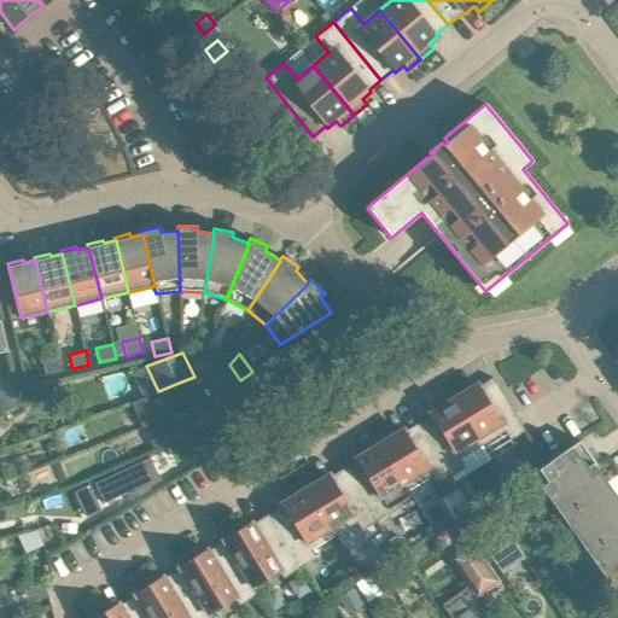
[(59,357),(42,361),(46,375),(62,371),(59,357)]
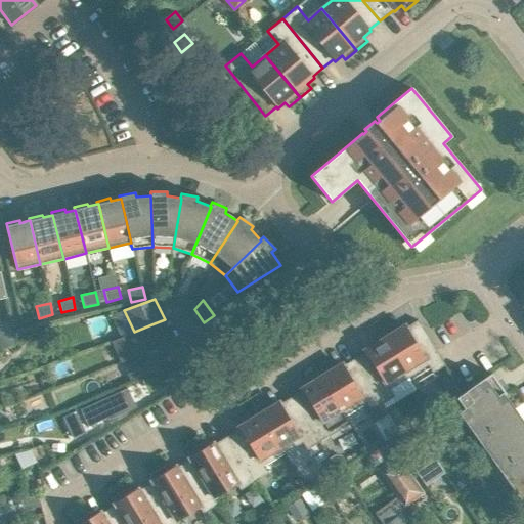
[(7,320),(0,322),(0,331),(9,329),(7,320)]
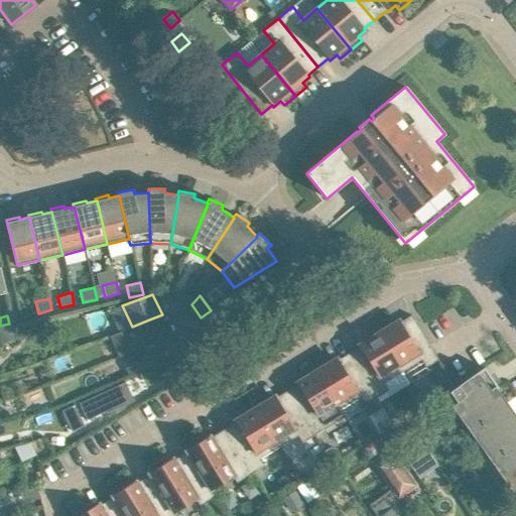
[(438,360),(411,315),(400,323),(399,320),(390,326),(388,324),(377,331),(402,371),(421,360),(425,367),(438,360)]
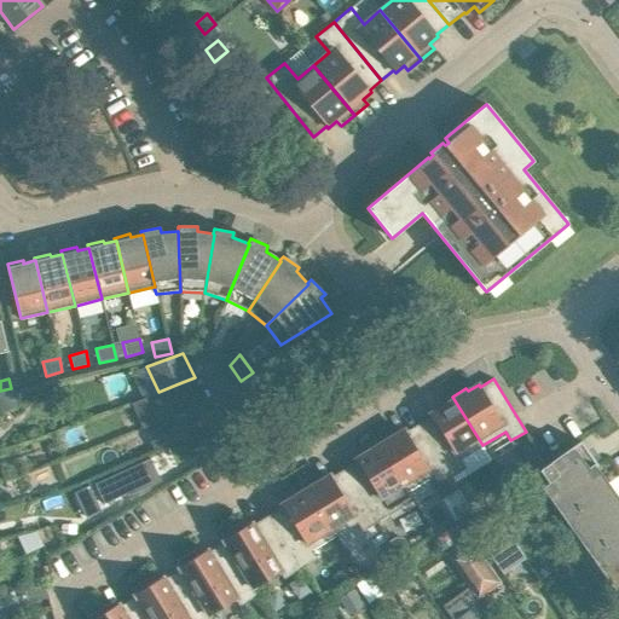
[(158,392),(146,398),(157,422),(190,409),(179,383),(158,392)]
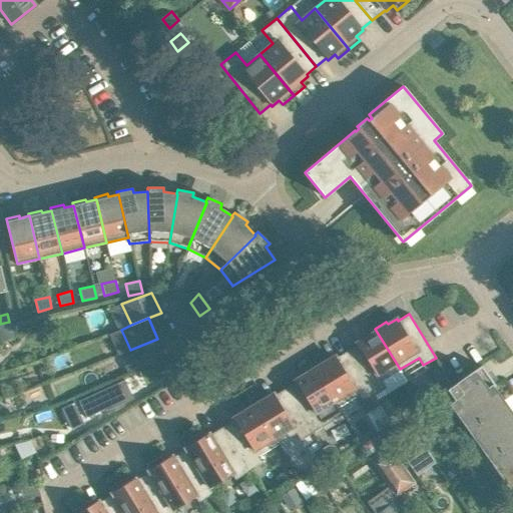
[(400,369),(375,329),(364,335),(366,338),(357,343),(358,345),(347,351),(374,396),(375,395),(386,388),(382,381),(400,369)]
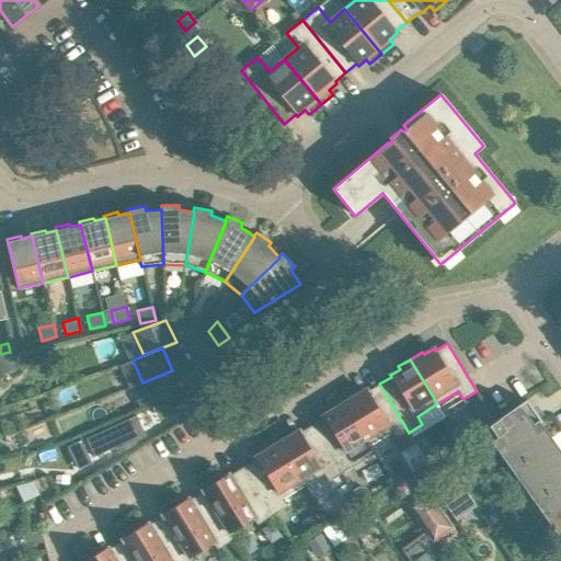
[(409,433),(379,384),(367,391),(366,389),(356,396),(355,392),(343,400),(370,445),(388,434),(400,453),(416,443),(410,432),(409,433)]
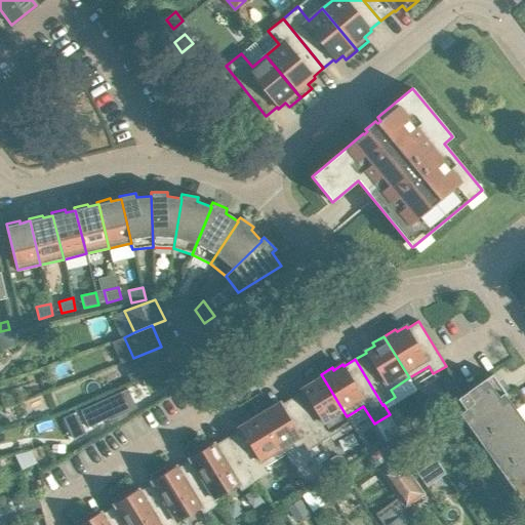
[(140,362),(124,368),(130,384),(147,377),(143,366),(140,362)]
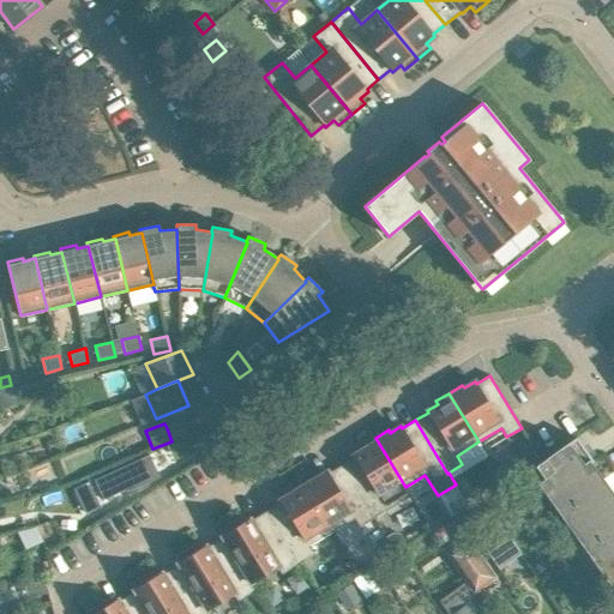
[(410,495),(405,487),(375,438),(362,446),(363,449),(353,455),(354,457),(342,465),(374,518),(387,510),(389,513),(409,501),(408,498),(410,495)]
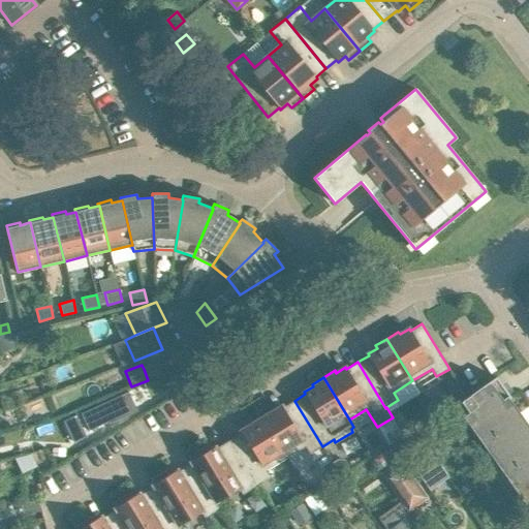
[(528,425),(528,426),(509,399),(510,398),(496,377),(449,410),(528,522),(528,425)]
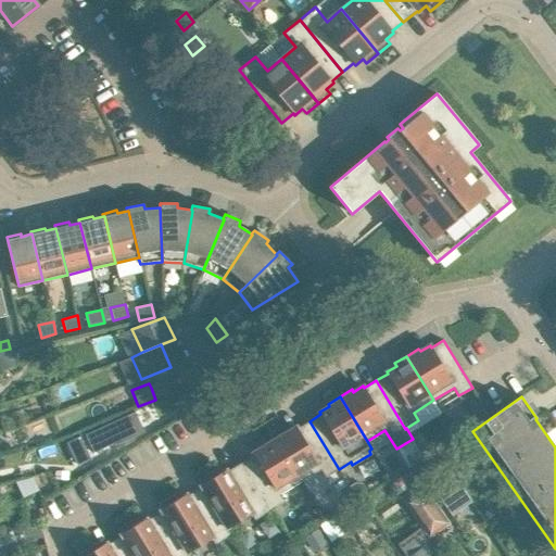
[(115,446),(140,436),(130,415),(85,436),(93,454),(114,444),(115,446)]
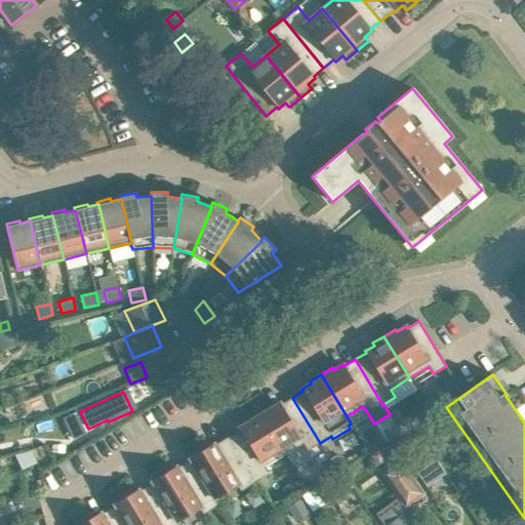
[(320,443),(292,398),(281,404),(280,403),(271,408),(269,406),(257,412),(283,454),(303,443),(308,450),(320,443)]
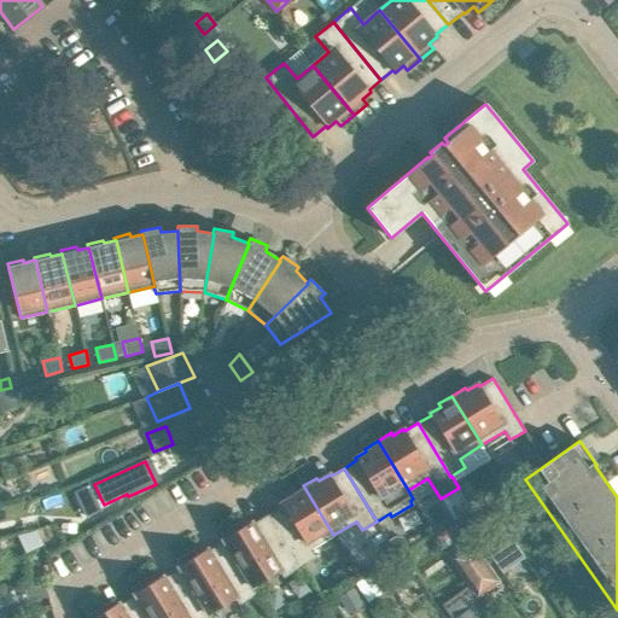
[(333,535),(303,485),(290,494),(292,497),(281,503),(283,506),(269,513),(302,567),(316,558),(312,549),(333,535)]
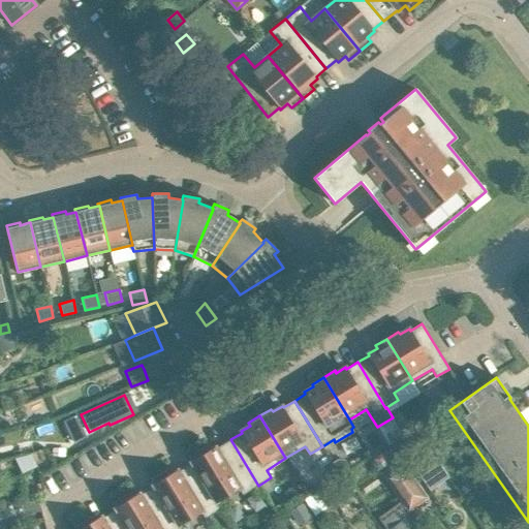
[(421,439),(416,432),(399,442),(403,449),(421,439)]
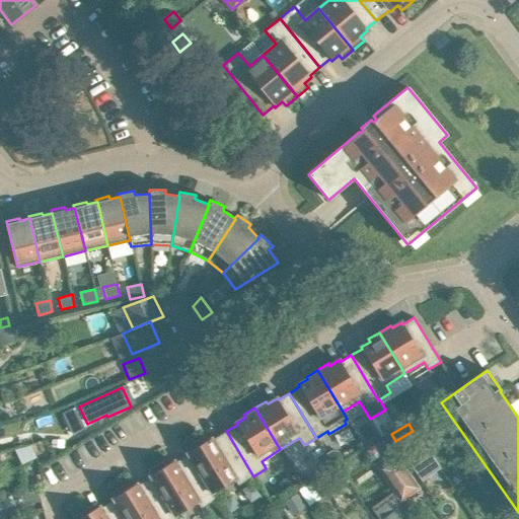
[(253,476),(226,431),(212,440),(211,438),(203,443),(200,438),(184,447),(189,454),(212,494),(214,493),(234,479),(238,486),(253,476)]
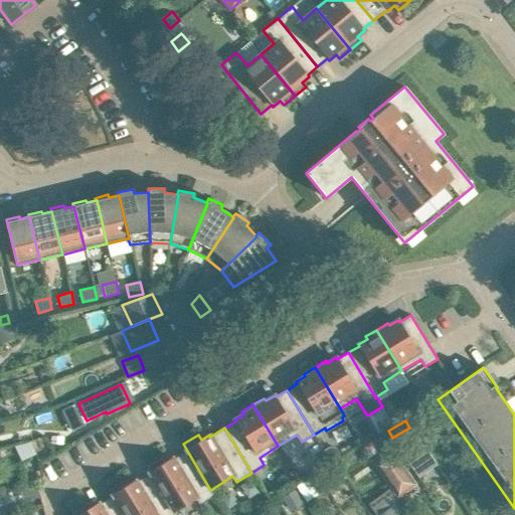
[(50,437),(50,445),(62,445),(62,437),(50,437)]
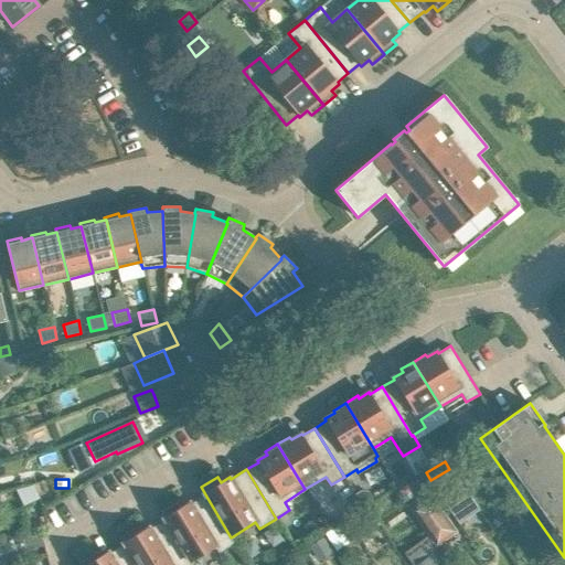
[(436,490),(459,523),(470,515),(447,483),(436,490)]
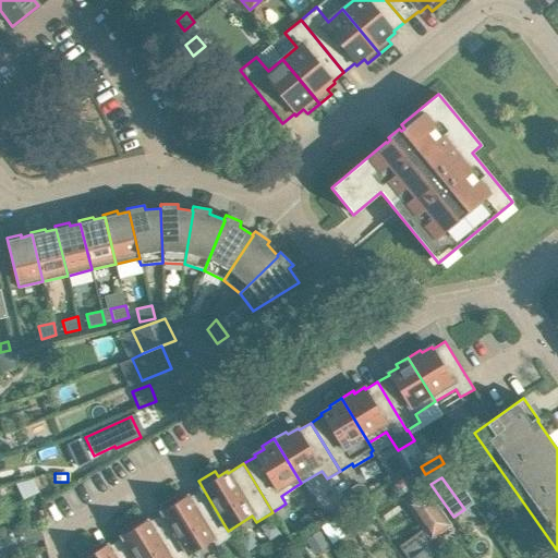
[(33,480),(17,487),(24,499),(38,492),(33,480)]
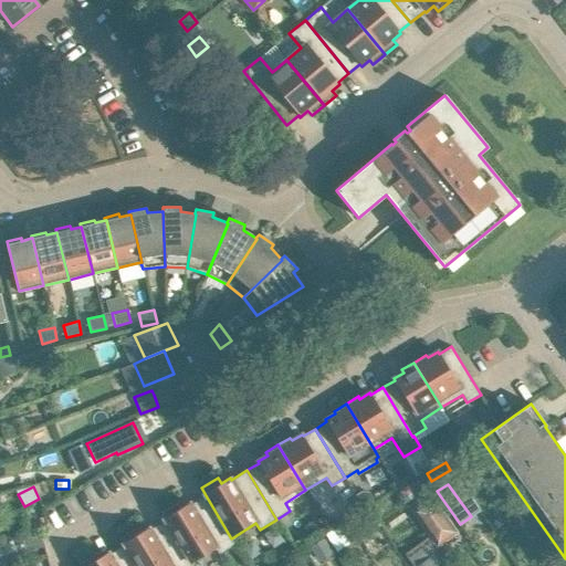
[(362,492),(356,495),(363,506),(373,500),(369,494),(362,492)]
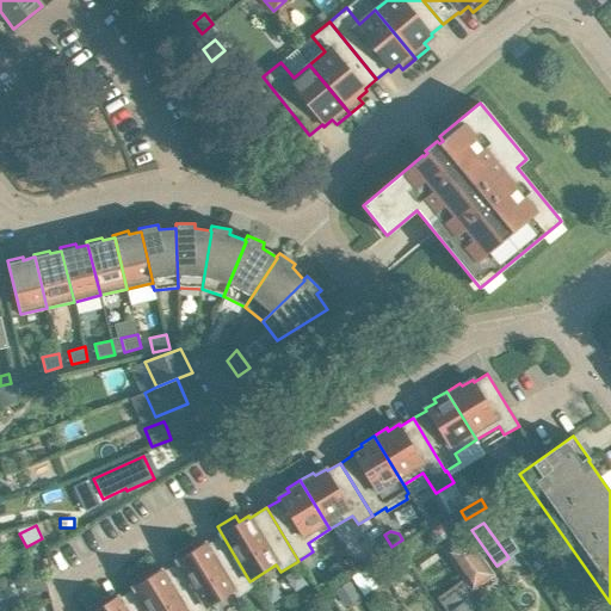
[(250,581),(222,535),(205,545),(204,543),(195,549),(191,543),(173,554),(178,561),(207,608),(208,606),(232,592),(236,598),(255,587),(252,580),(250,581)]
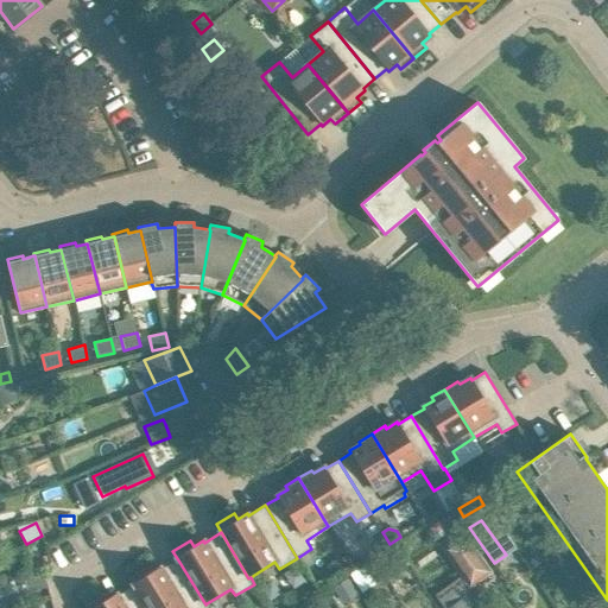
[(463,532),(441,549),(469,589),(493,572),(463,532)]
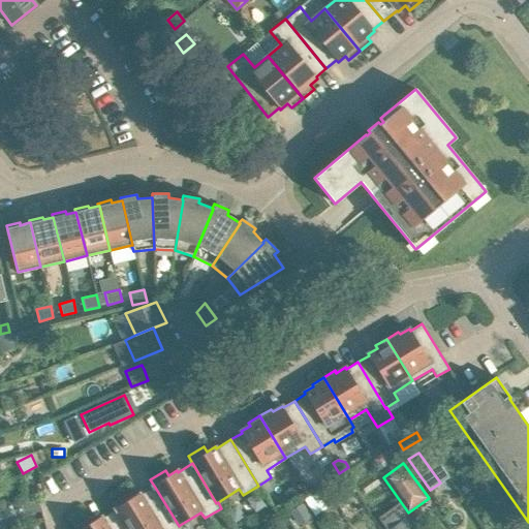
[(353,465),(343,471),(348,480),(359,474),(353,465)]
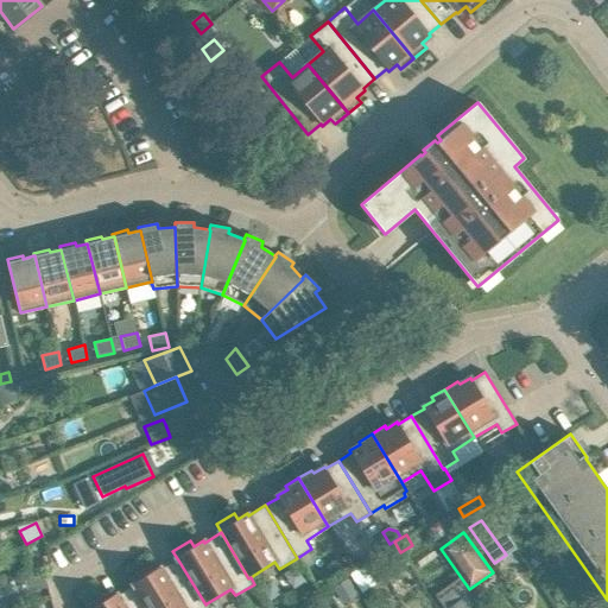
[(206,605),(177,558),(160,569),(159,567),(150,572),(146,567),(128,577),(133,586),(146,607),(209,607),(207,603),(206,605)]
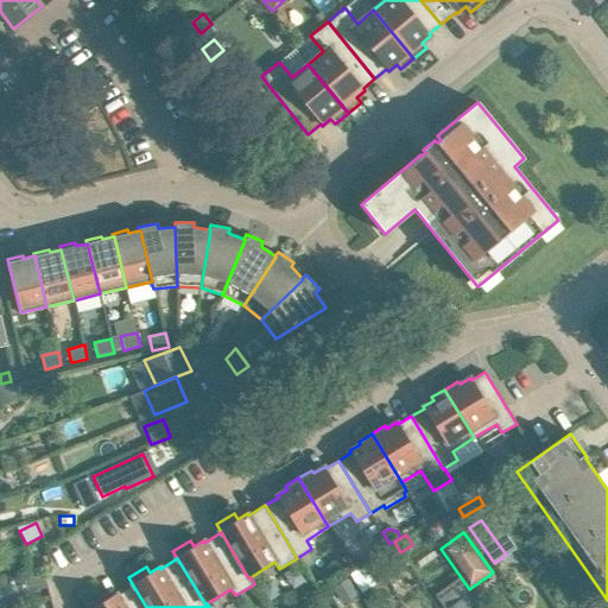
[(362,562),(349,570),(360,588),(373,580),(362,562)]
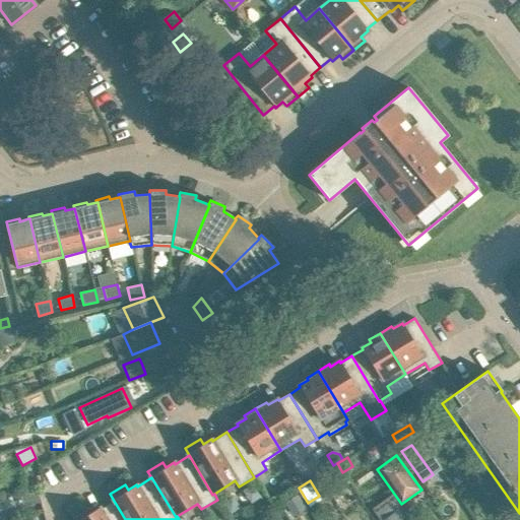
[(296,492),(283,499),(293,513),(304,505),(296,492)]
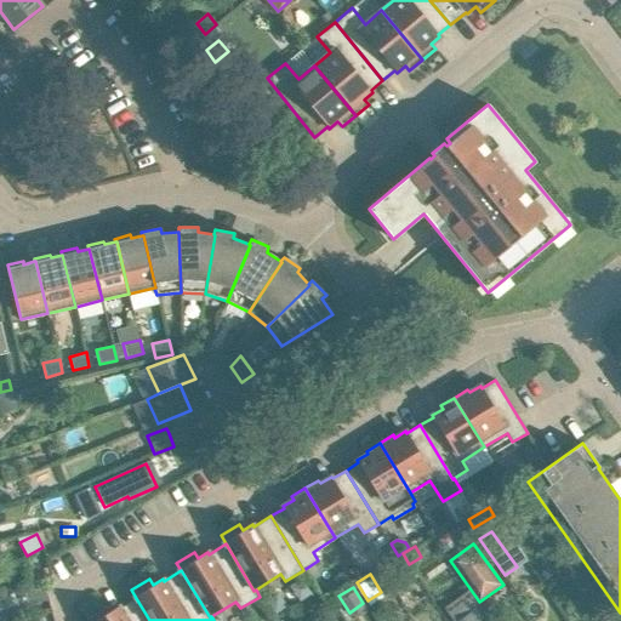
[(489,620),(467,591),(443,608),(451,620),(489,620)]
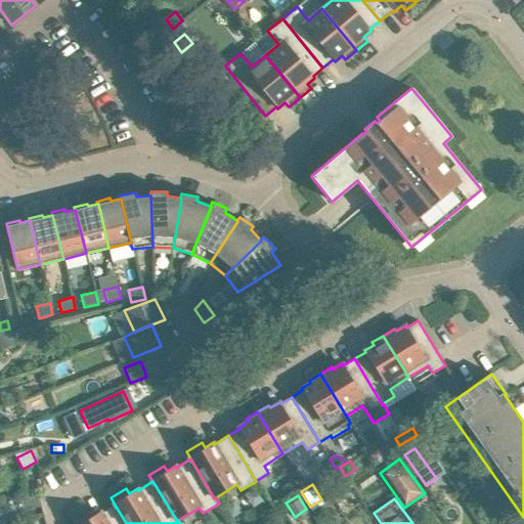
[(126,523),(115,505),(101,513),(100,512),(92,516),(89,511),(74,520),(75,523),(126,523)]
